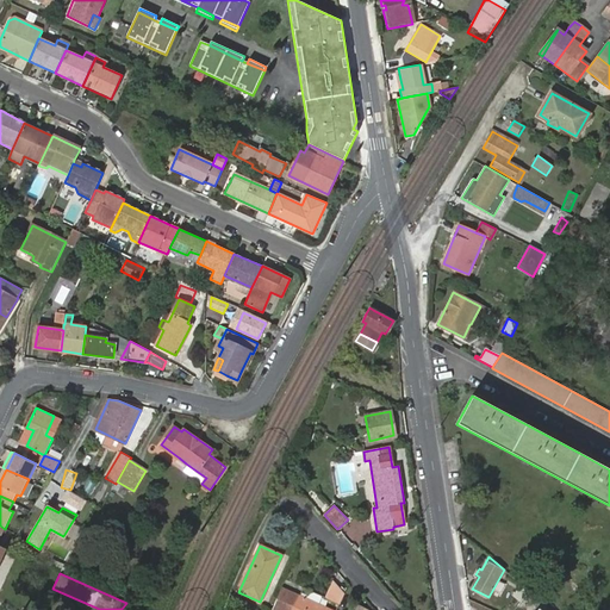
[(521,602),(529,591),(522,585),(514,596),(521,602)]
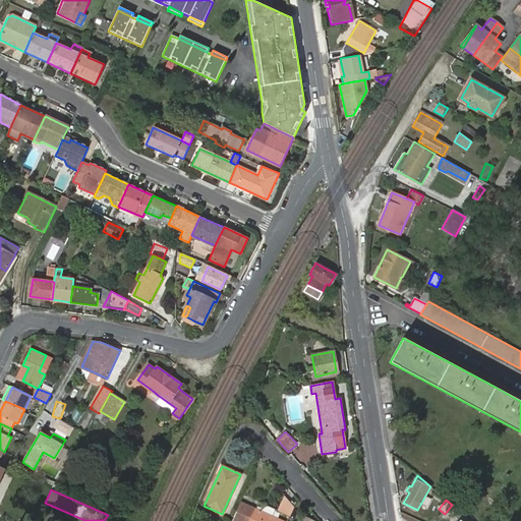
[(285,515),(290,517),(295,506),(291,502),(285,515)]
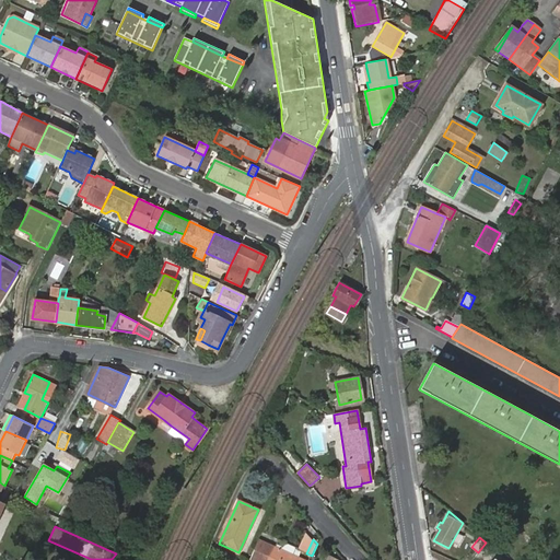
[(252,559),(269,559),(276,548),(259,540),(251,559),(252,559)]
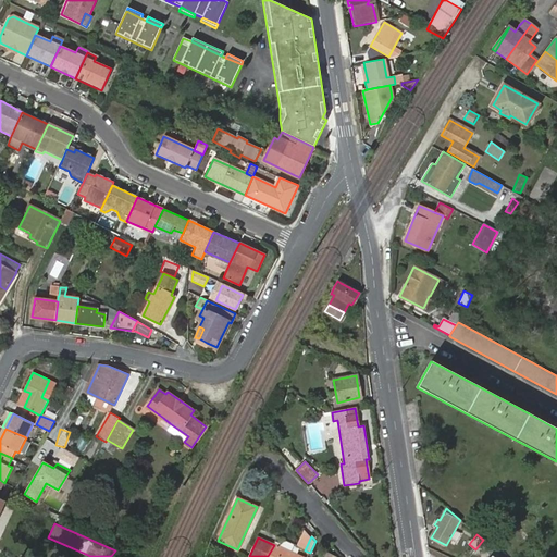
[(300,556),(274,545),(268,556),(300,556)]
